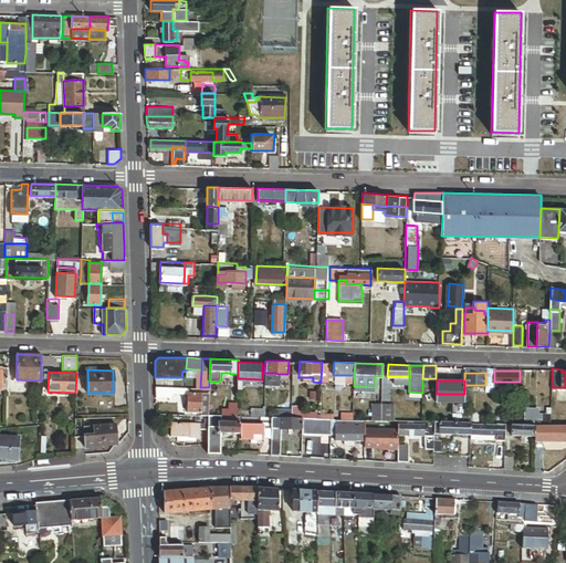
[(188,387),(155,386),(156,396),(173,396),(173,392),(188,393),(188,387)]
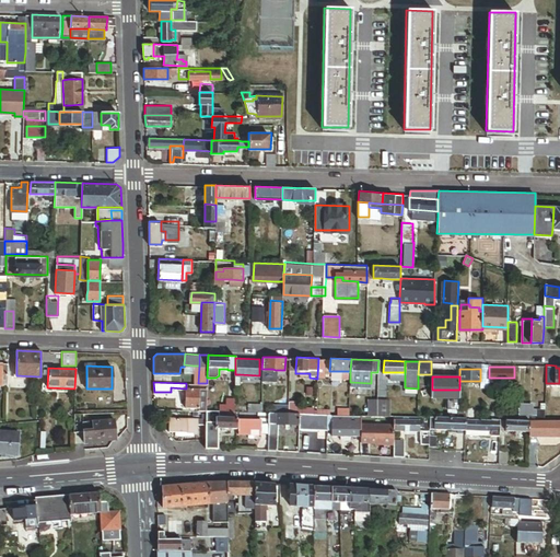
[(194,383),(186,383),(186,389),(186,406),(198,406),(198,409),(206,409),(206,404),(206,401),(207,383),(198,383),(194,383)]
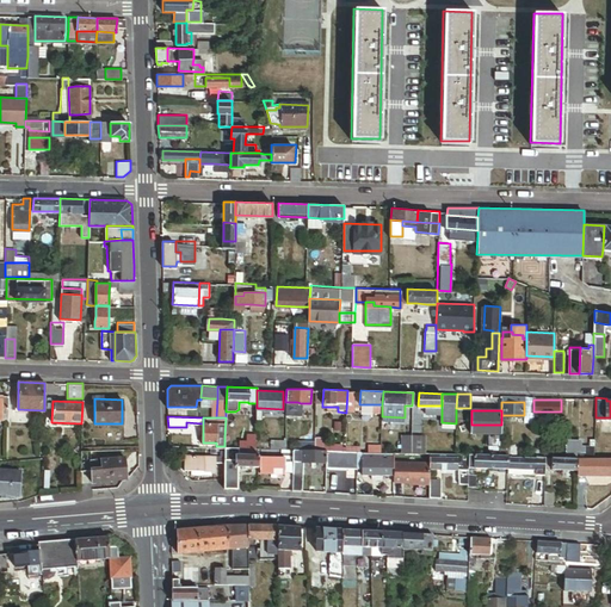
[(501,445),(501,425),(471,425),(471,432),(489,433),(488,445),(501,445)]
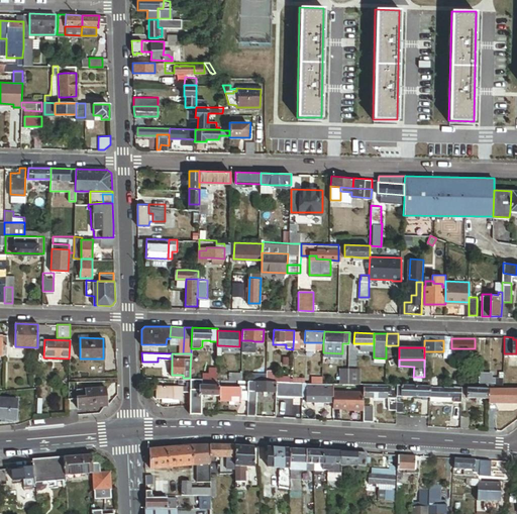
[(449,367),(449,376),(456,376),(456,373),(461,373),(461,367),(449,367)]
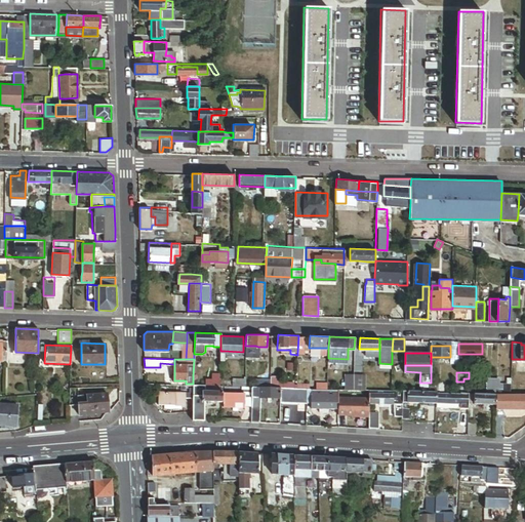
[(362,373),(354,373),(353,389),(362,389),(362,373)]
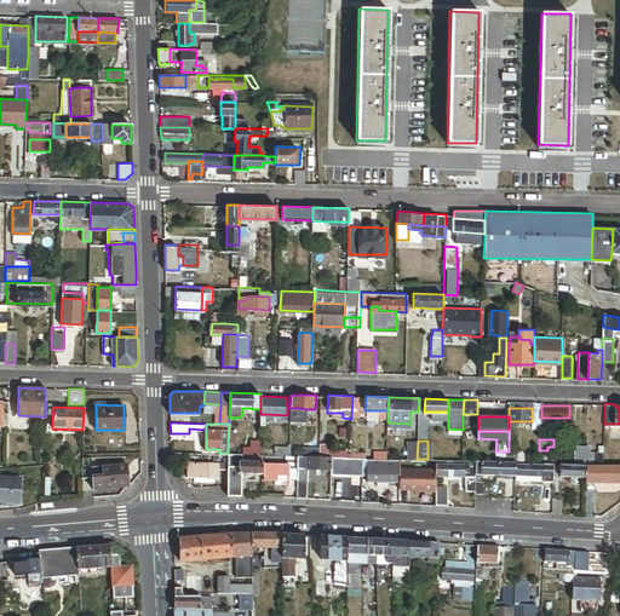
[(329,444),(320,444),(320,455),(329,455),(329,447),(329,444)]
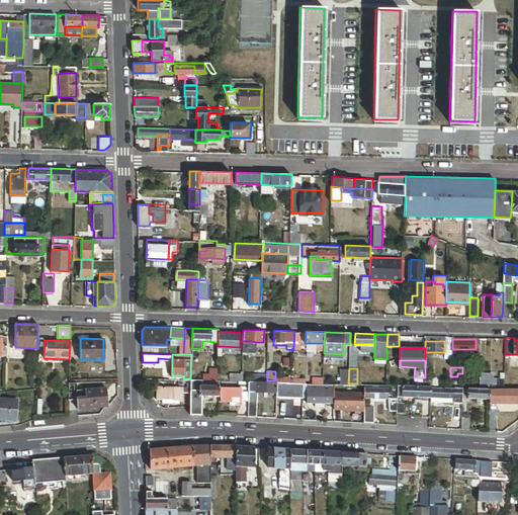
[(494,371),(480,371),(480,387),(489,387),(489,380),(494,380),(494,371)]
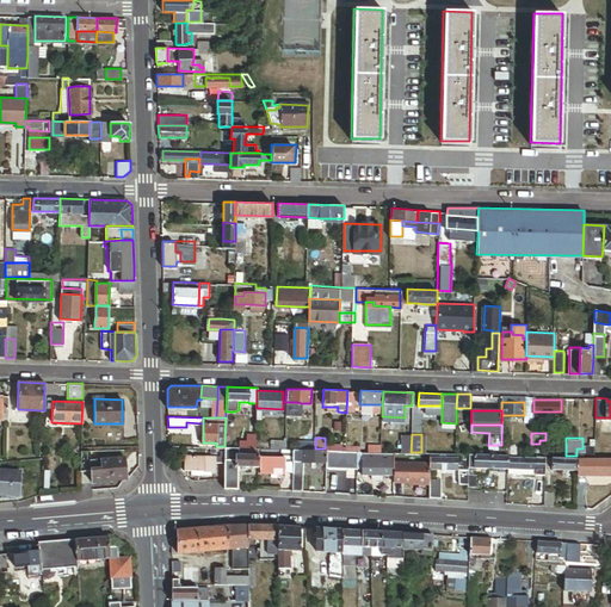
[(596,457),(596,438),(591,438),(591,444),(586,444),(586,450),(580,450),(579,457),(590,457),(596,457)]
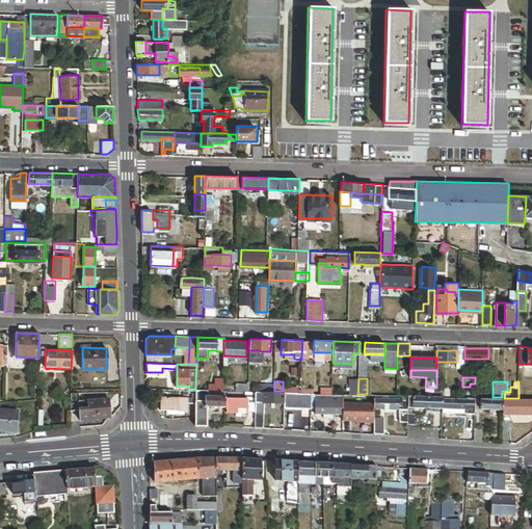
[(436,388),(436,396),(443,396),(462,396),(462,390),(462,388),(436,388)]
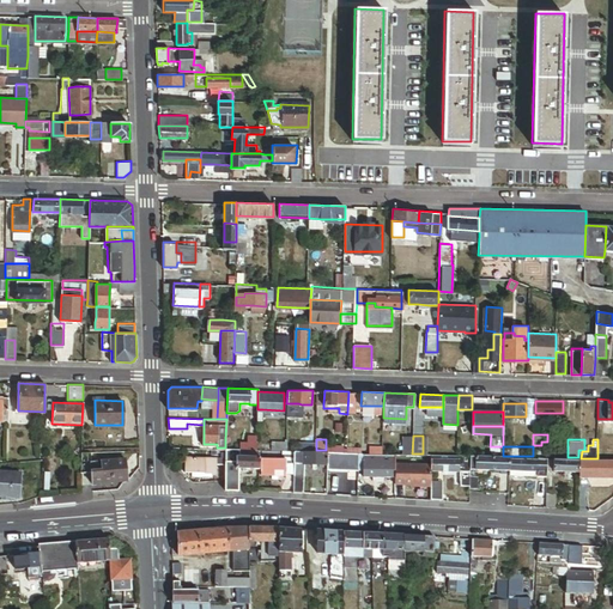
[(260,449),(253,449),(253,455),(236,455),(236,460),(236,466),(243,467),(243,469),(254,469),(254,467),(259,467),(260,449)]
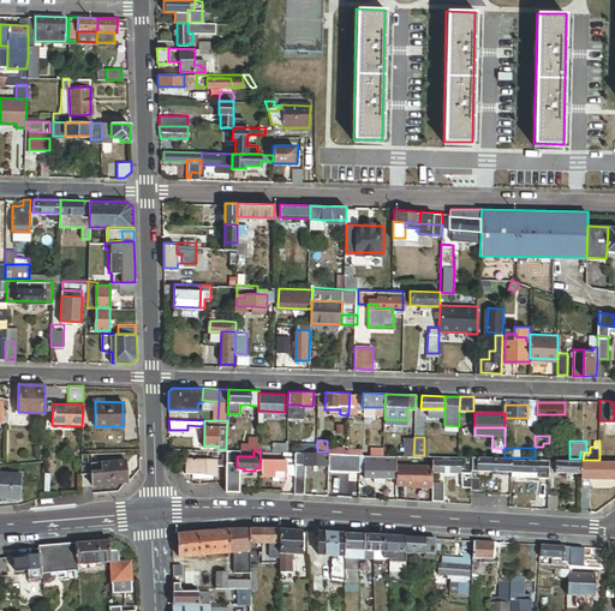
[(287,450),(272,450),(263,450),(263,459),(262,459),(262,475),(288,475),(288,474),(294,474),(294,463),(294,451),(287,450)]
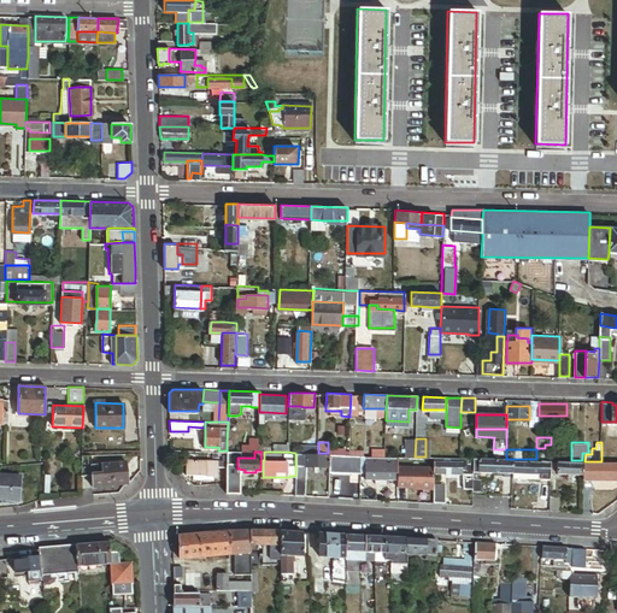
[(318,453),(295,453),(295,465),(306,465),(329,466),(330,453),(328,453),(318,453)]
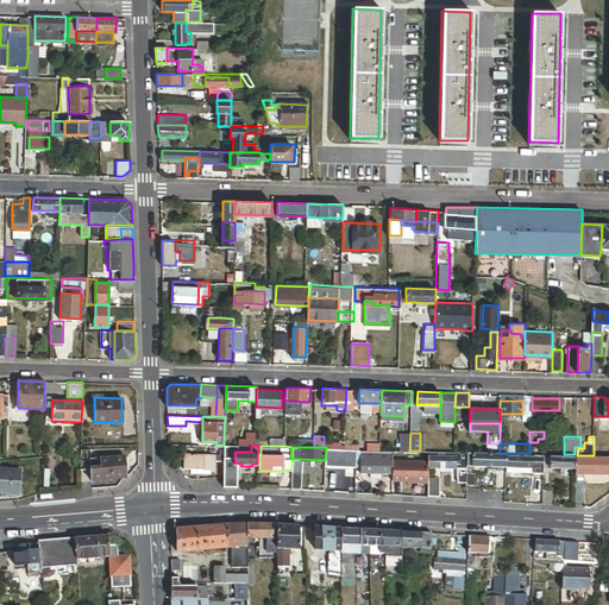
[(358,465),(358,448),(344,448),(339,448),(330,448),(326,447),(325,460),(325,465),(358,465)]
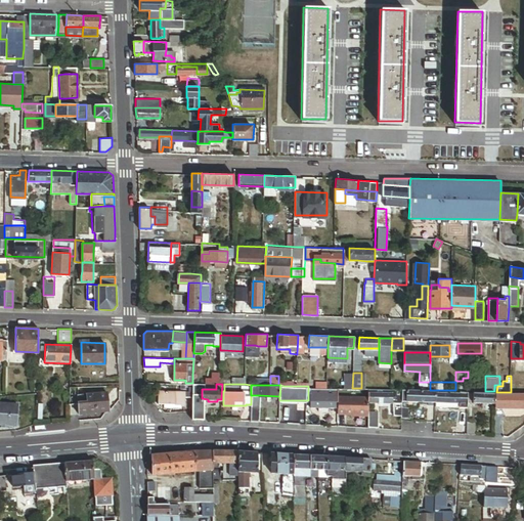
[(76,387),(69,387),(68,403),(77,403),(76,394),(76,391),(76,387)]
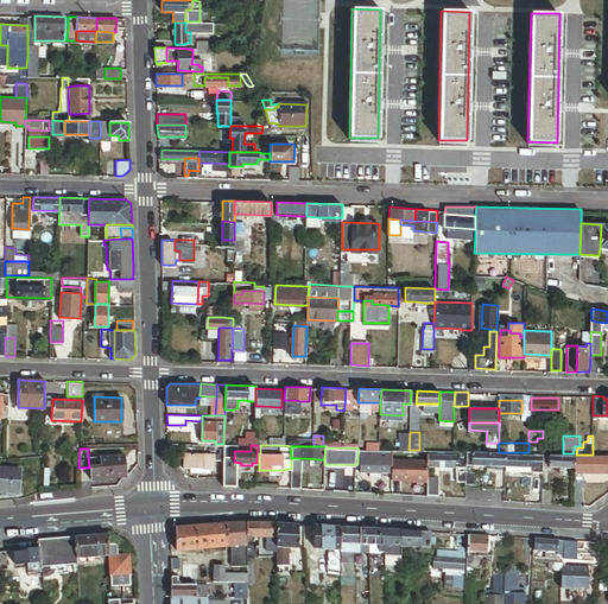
[(392,458),(392,449),(379,449),(365,449),(360,449),(360,465),(360,470),(369,471),(381,471),(392,471),(392,458)]
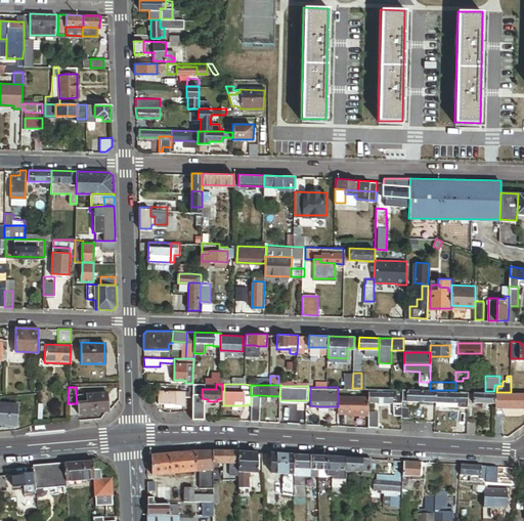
[(184,402),(184,390),(162,389),(161,402),(167,402),(167,405),(181,406),(181,402),(184,402)]
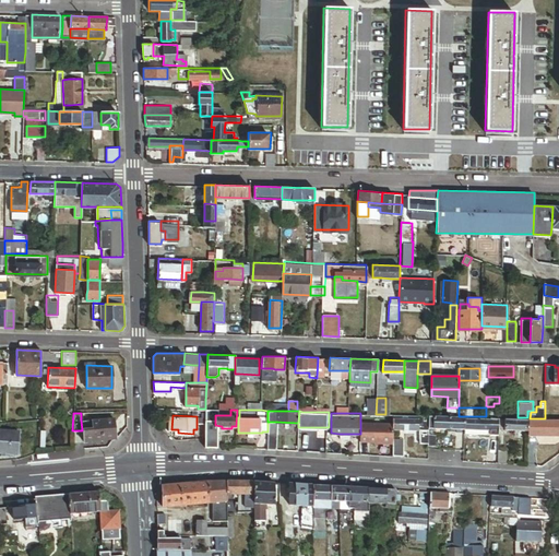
[(418,418),(392,418),(393,423),(393,429),(418,429),(418,428),(420,429),(419,444),(428,444),(428,434),(429,427),(429,415),(419,415),(418,418)]
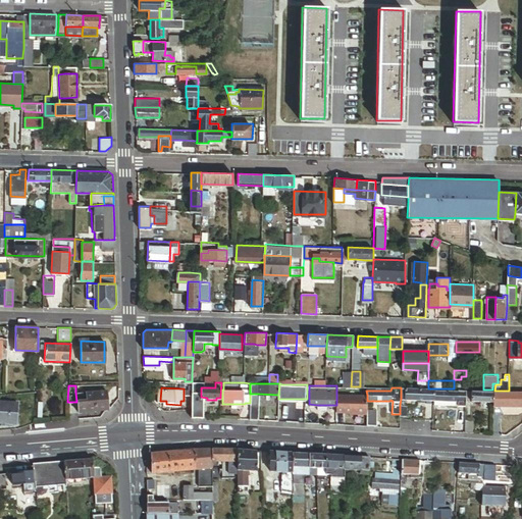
[(428,388),(402,387),(401,387),(401,399),(405,399),(405,401),(433,401),(434,390),(434,388),(428,388)]
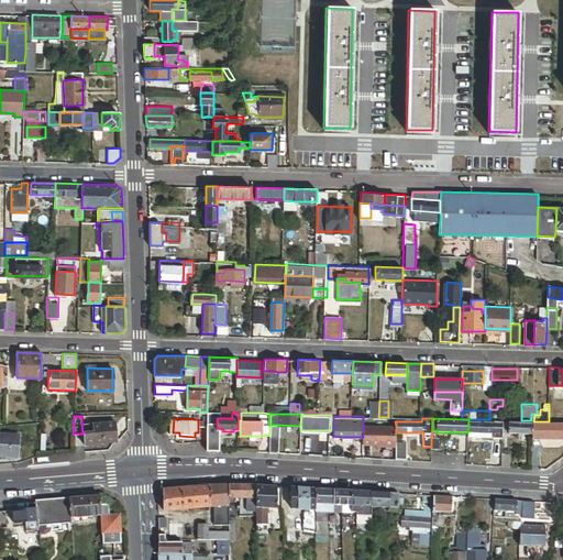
[(503,421),(468,420),(467,432),(495,434),(495,431),(503,432),(503,430),(503,421)]
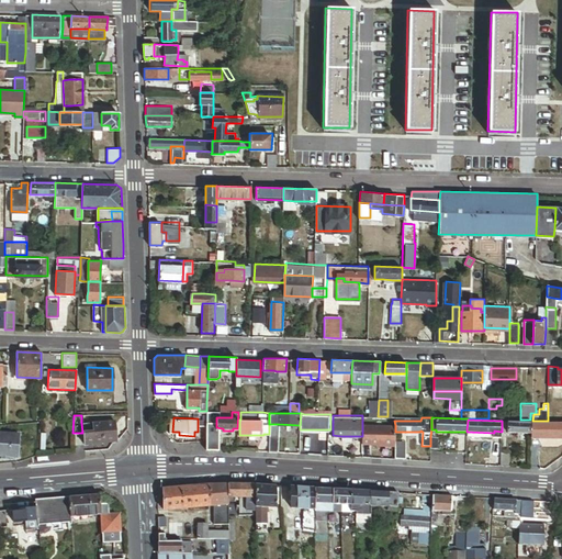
[(531,431),(532,427),(532,421),(513,420),(502,420),(502,421),(502,429),(508,429),(508,431),(531,431)]
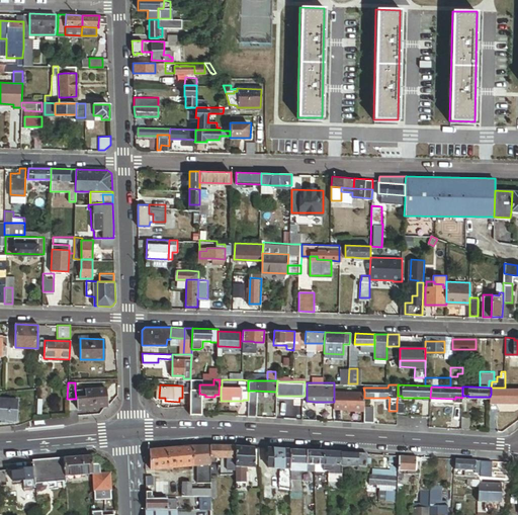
[(76,408),(105,406),(104,388),(84,389),(85,404),(76,405),(76,408)]
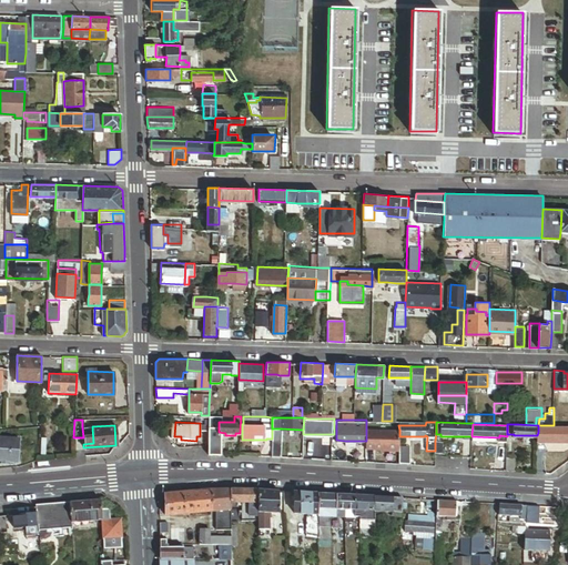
[(567,425),(556,425),(556,426),(556,432),(556,439),(567,439),(567,425)]
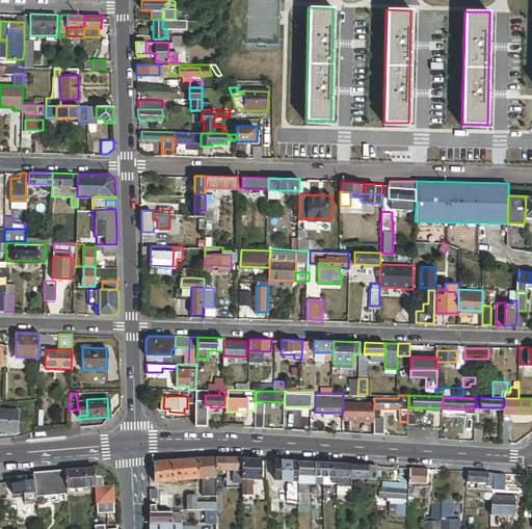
[(77,400),(78,410),(78,416),(87,415),(86,399),(77,400)]
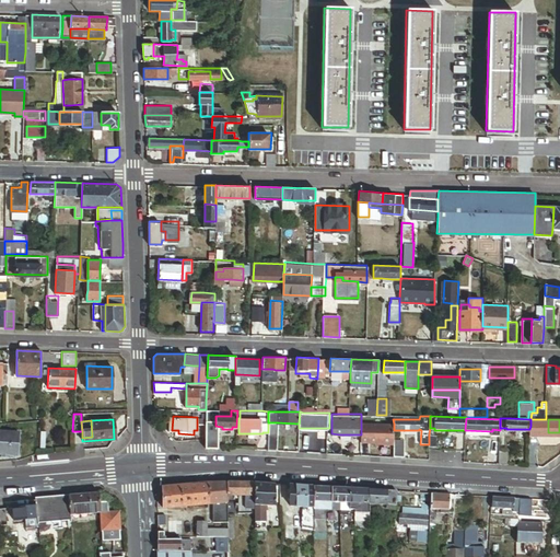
[(216,426),(216,420),(207,420),(206,437),(216,437),(216,426)]
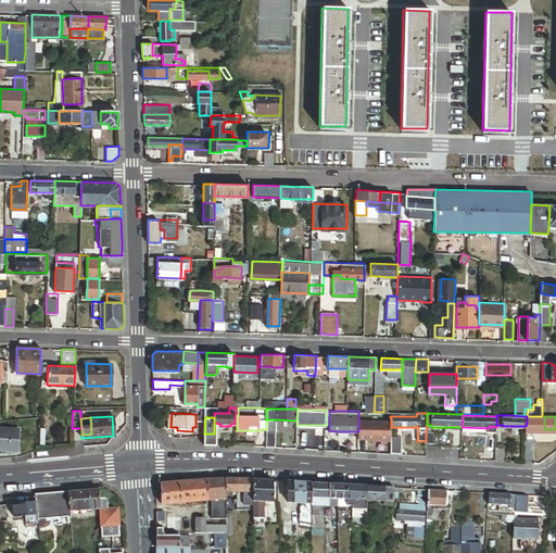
[(275,445),(276,419),(266,419),(266,429),(266,445),(275,445)]
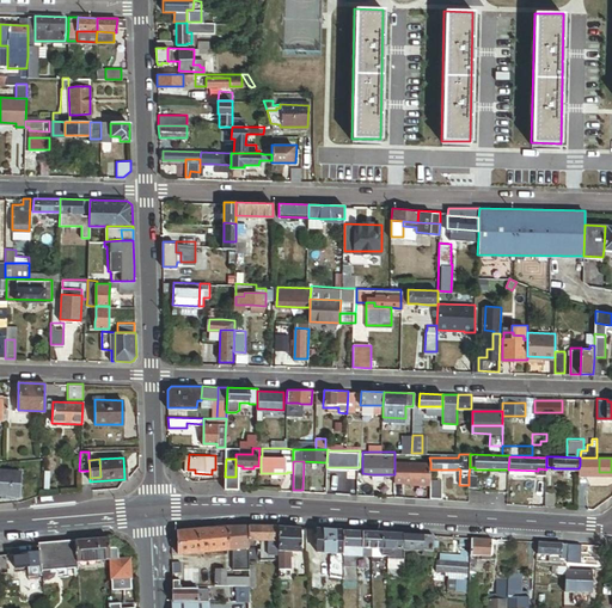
[(409,484),(429,484),(429,478),(430,470),(430,462),(395,461),(395,474),(395,477),(395,483),(409,483),(409,484)]
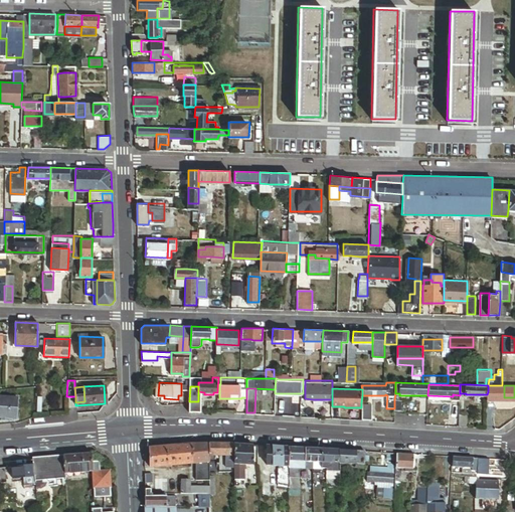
[(0,415),(15,417),(18,397),(0,395),(0,415)]
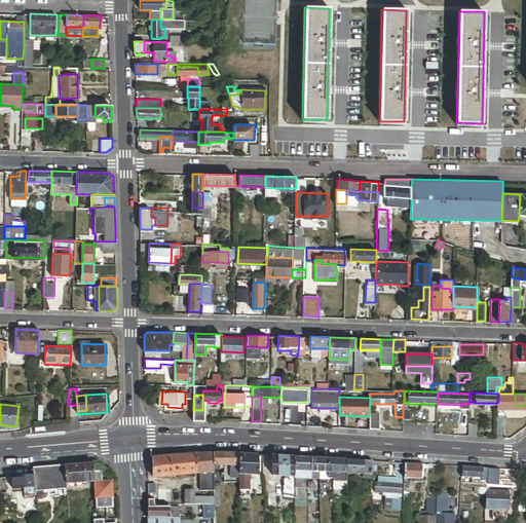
[(369,427),(379,428),(379,411),(369,411),(369,416),(369,427)]
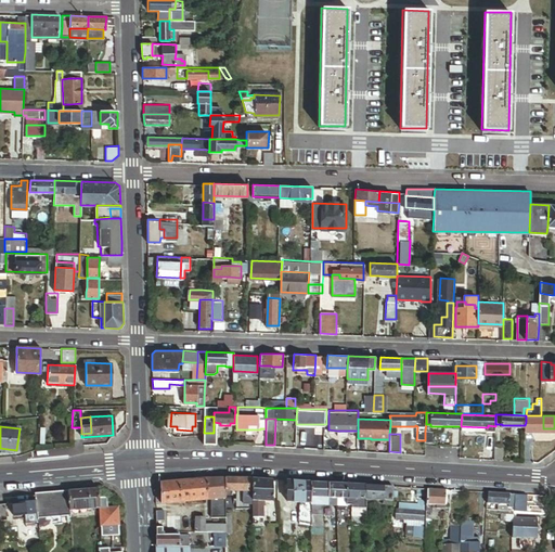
[(504,445),(494,444),(493,459),(503,459),(504,445)]
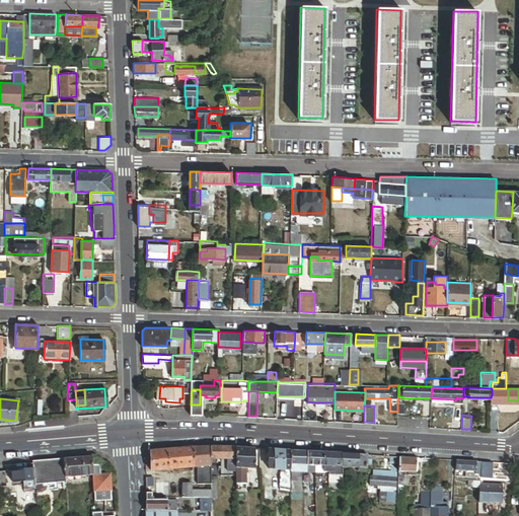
[(150,462),(146,463),(146,469),(197,464),(198,483),(212,483),(212,477),(211,459),(211,456),(211,445),(171,446),(149,449),(150,462)]
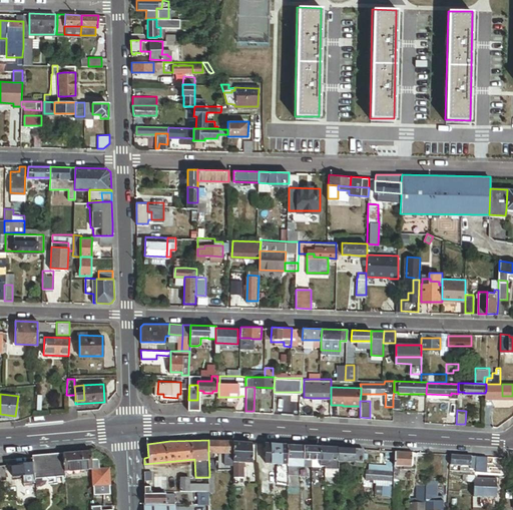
[(233,440),(208,440),(208,451),(212,451),(218,451),(234,451),(233,440)]
